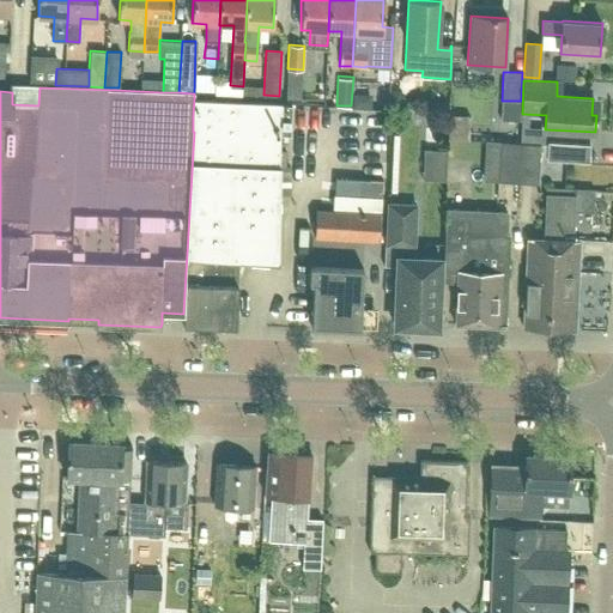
[(189,213),(183,314),(183,325),(220,327),(220,328),(226,328),(226,327),(236,328),(238,261),(279,263),(281,168),(280,168),(280,131),(281,103),(194,98),(193,116),(193,132),(194,132),(189,213)]
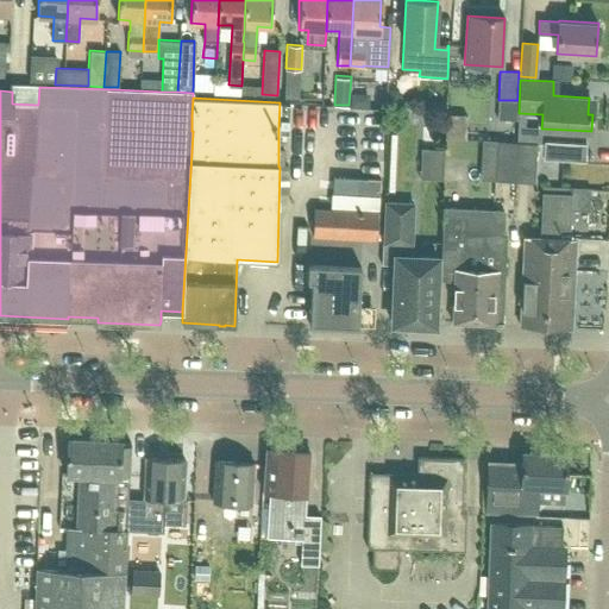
[(383,152),(383,106),(355,105),(355,152),(383,152)]
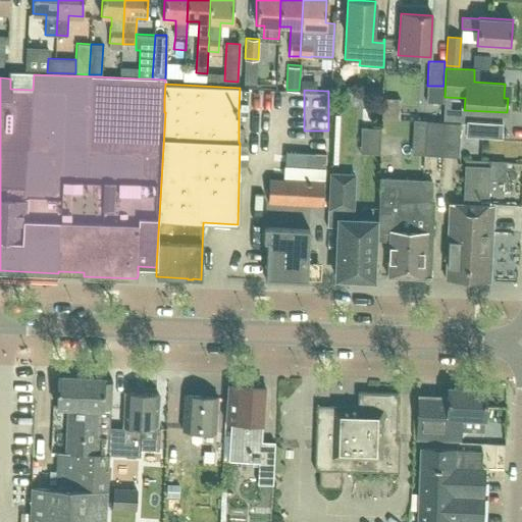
[(444,122),(426,121),(413,121),(411,155),(441,156),(444,122)]
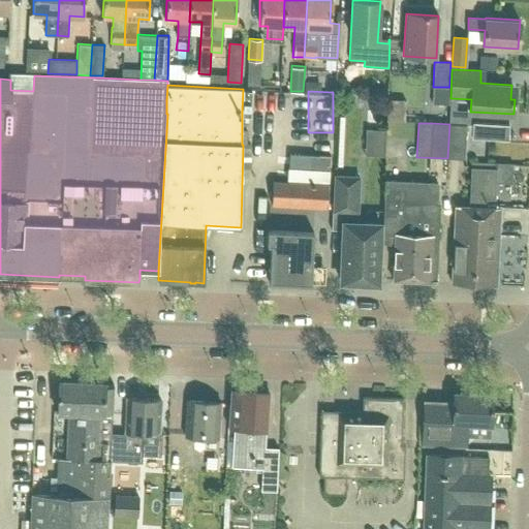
[(494,124),(472,123),(471,138),(493,139),(494,124)]
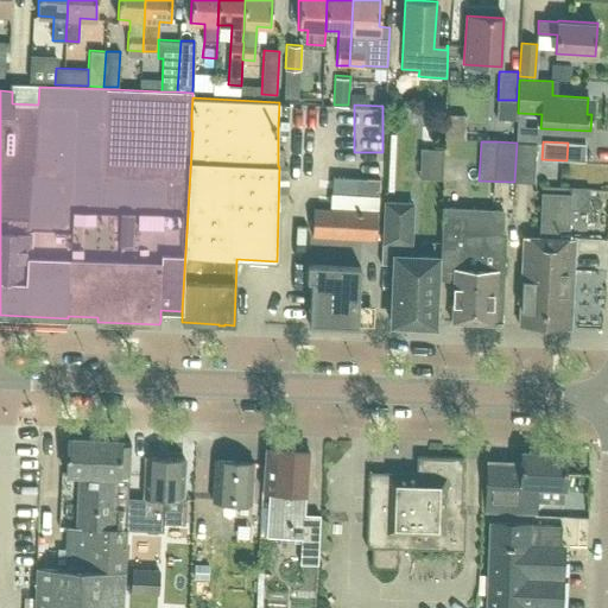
[(536,144),(517,143),(514,182),(533,183),(536,144)]
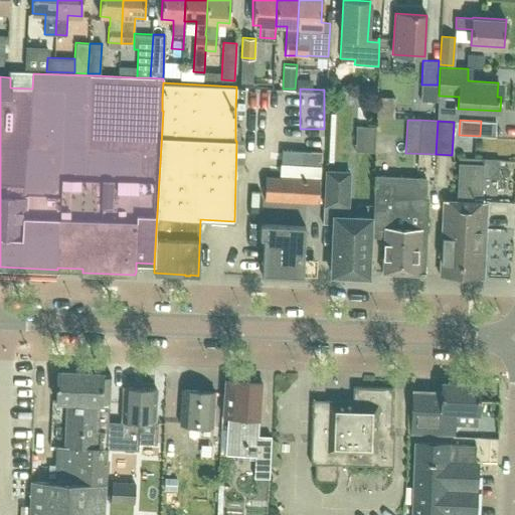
[(285,156),(284,178),(266,177),(265,200),(318,203),(319,180),(315,179),(316,158),(285,156)]
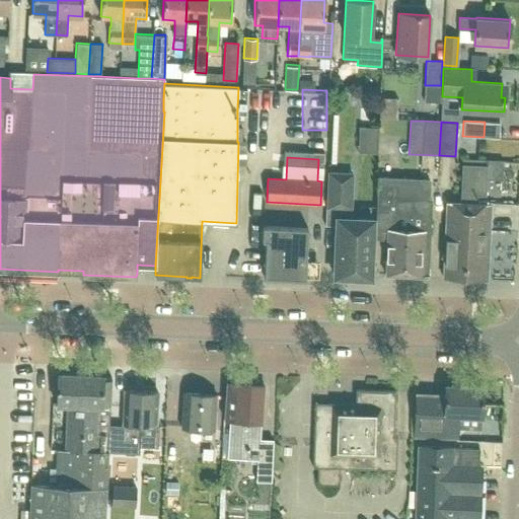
[(460,203),(465,203),(462,254),(467,254),(466,279),(486,280),(489,204),(471,203),(471,195),(486,196),(487,165),(462,164),(460,203)]
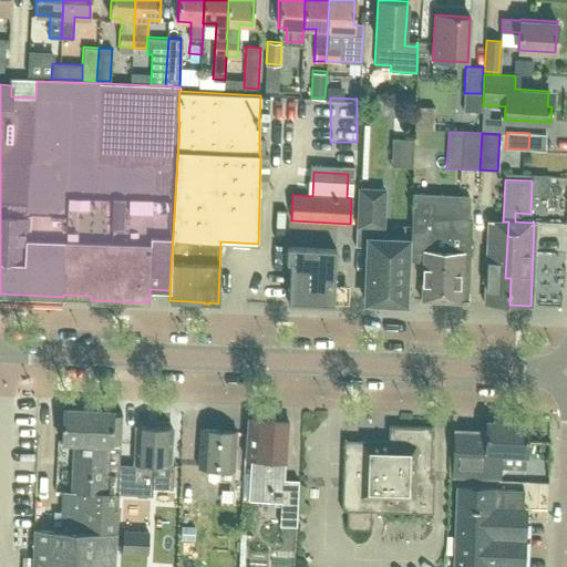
[(359,188),(358,226),(383,227),(385,189),(359,188)]
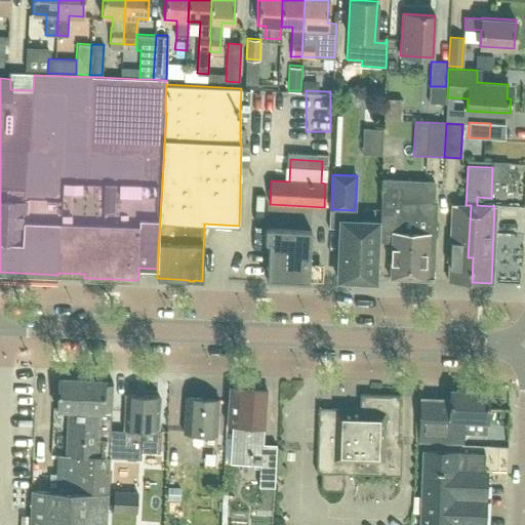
[(392,234),(390,278),(409,279),(410,249),(414,250),(415,234),(414,234),(417,184),(381,183),(379,233),(392,234)]
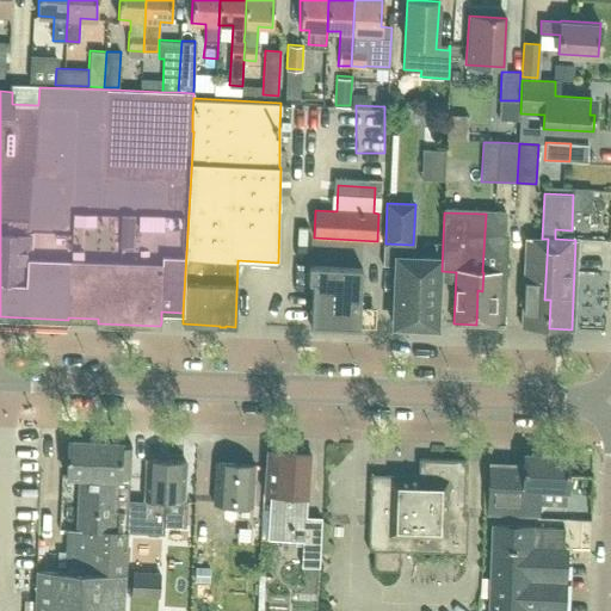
[(477,290),(476,325),(503,326),(507,235),(504,235),(505,215),(486,214),(482,272),(483,272),(482,291),(477,290)]
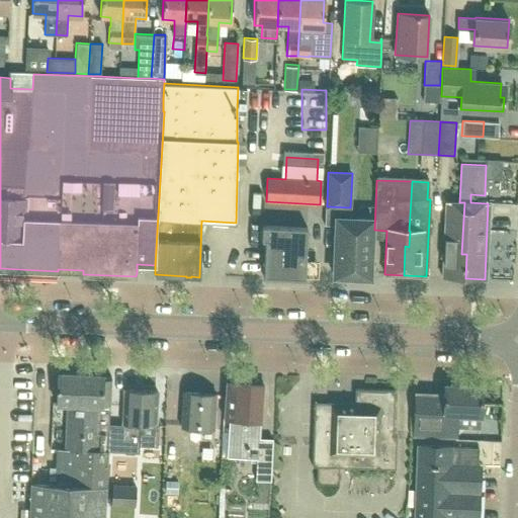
[(445,201),(442,277),(465,278),(466,254),(461,254),(464,202),(459,202),(445,201)]
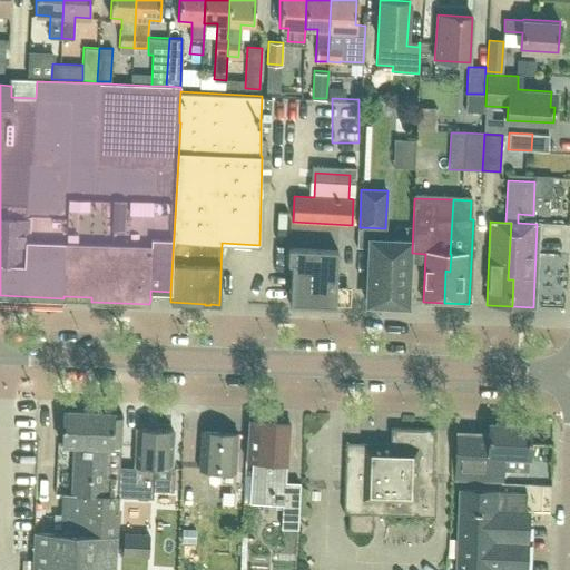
[(406,306),(410,242),(370,239),(366,304),(406,306)]
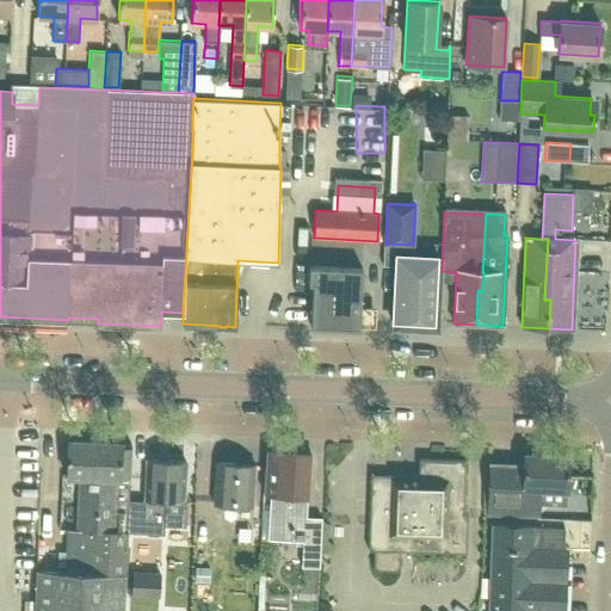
[(359,327),(362,269),(308,266),(308,283),(312,283),(310,325),(309,325),(309,326),(359,328),(359,327)]
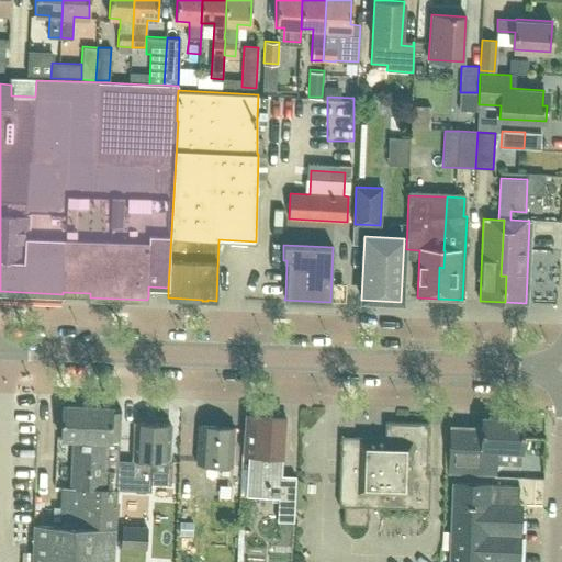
[(171,340),(187,339),(186,326),(171,327),(171,340)]
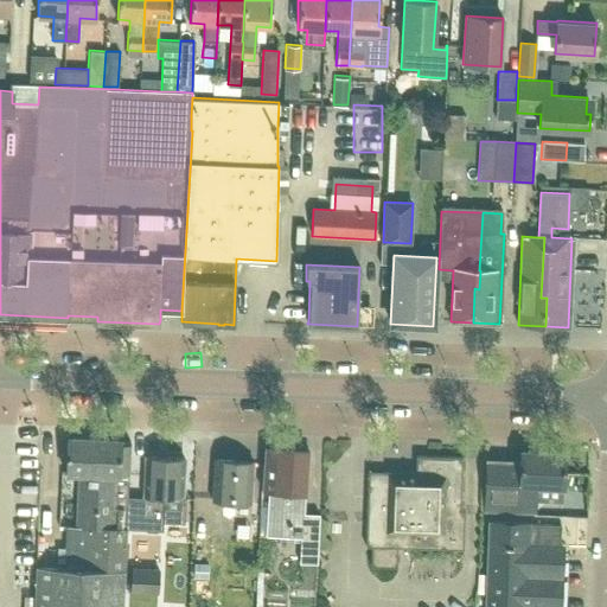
[(68,436),(66,473),(80,474),(77,525),(69,525),(66,568),(38,567),(36,606),(123,606),(131,441),(121,441),(121,439),(68,436)]
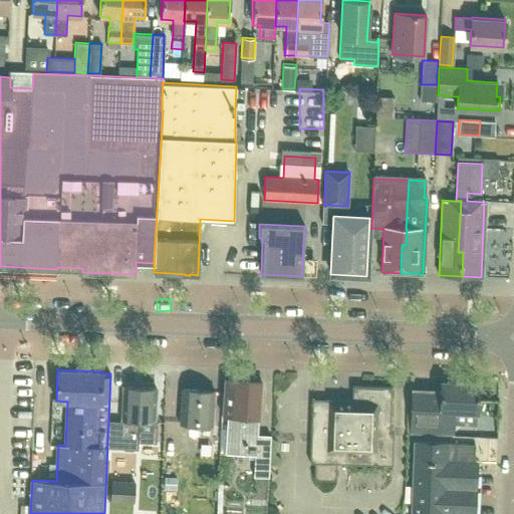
[(261,380),(224,378),(222,414),(227,414),(224,453),(254,455),(252,476),(268,477),(270,435),(257,434),(260,382),(261,382),(261,380)]
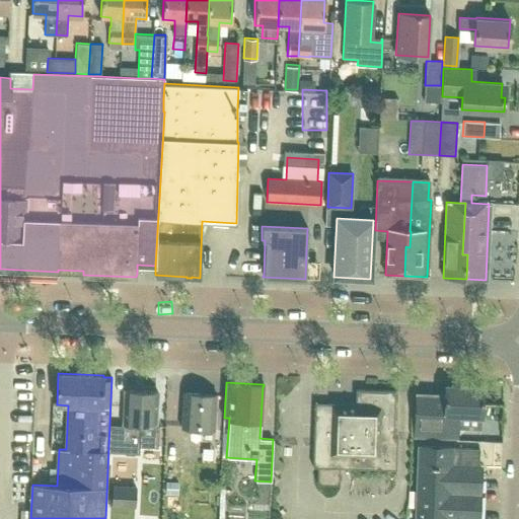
[(416,393),(414,436),(456,438),(457,415),(480,416),(483,388),(444,386),(444,394),(416,393)]
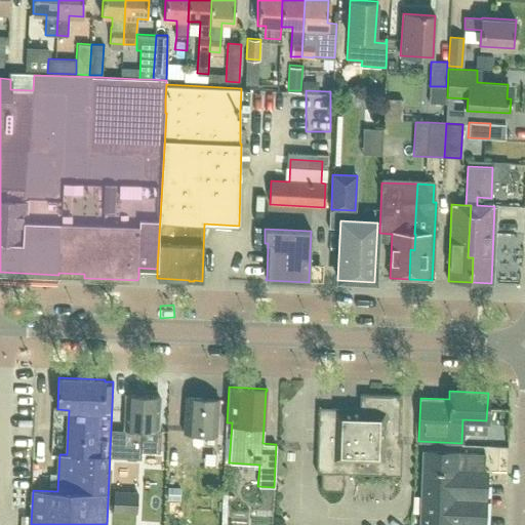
[(126,394),(124,440),(123,460),(137,461),(138,441),(142,441),(142,430),(157,431),(159,395),(126,394)]
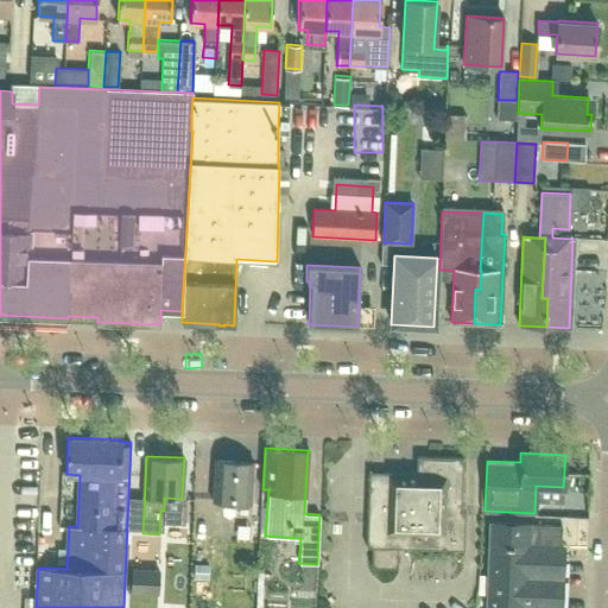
[(461,507),(463,457),(417,456),(416,476),(392,475),(392,473),(382,472),(382,476),(377,475),(371,475),(371,473),(369,473),(366,548),(373,548),(372,565),(397,567),(398,549),(463,551),(466,507),(461,507)]
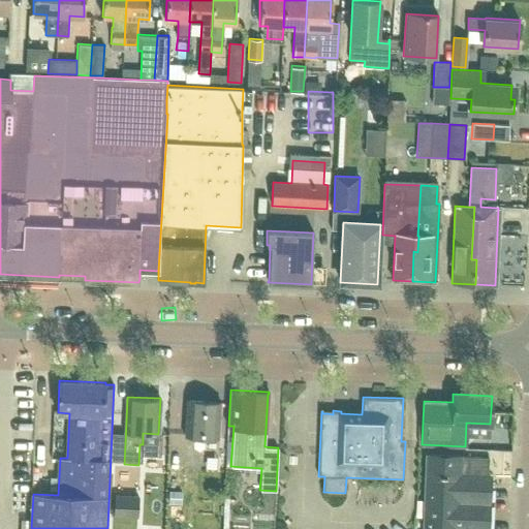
[(220,402),(187,400),(183,466),(194,467),(194,463),(199,463),(200,437),(218,438),(220,402)]
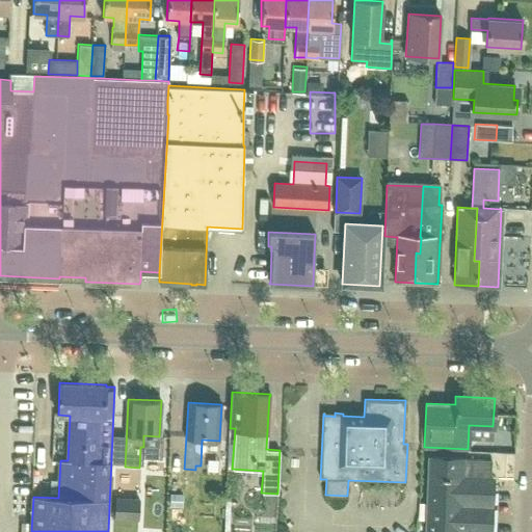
[(491,459),(429,457),(425,531),(489,531),(493,479),(490,479),(491,459)]
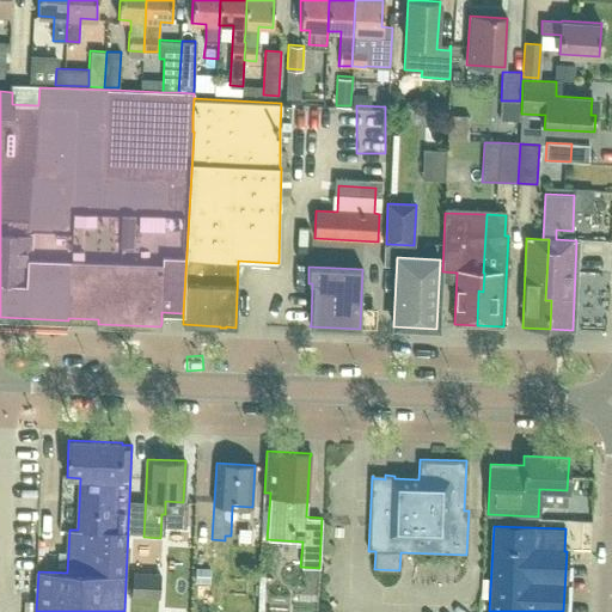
[(193,611),(220,611),(222,573),(224,544),(197,543),(193,611)]
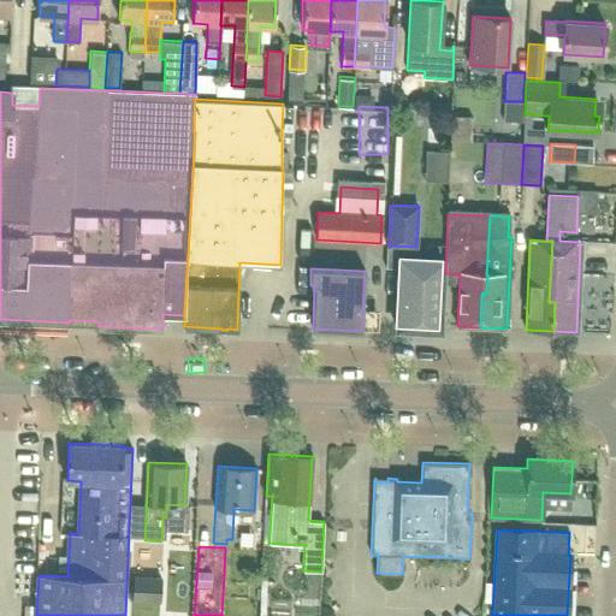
[(135,575),(132,599),(159,600),(160,576),(135,575)]
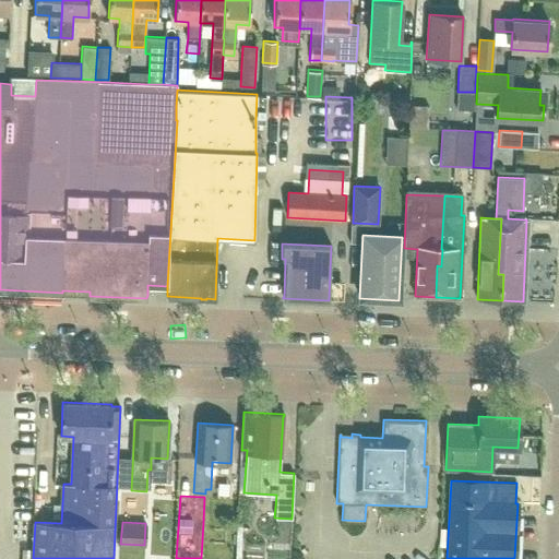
[(143,558),(144,546),(120,545),(119,558),(143,558)]
